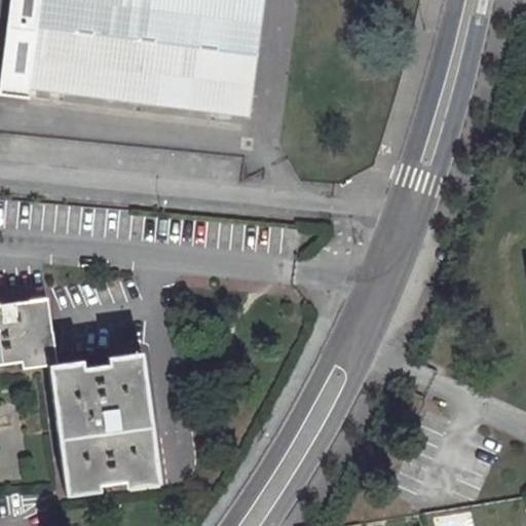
[(9,0),(0,72),(0,94),(28,98),(30,88),(249,117),(263,0),(9,0)]
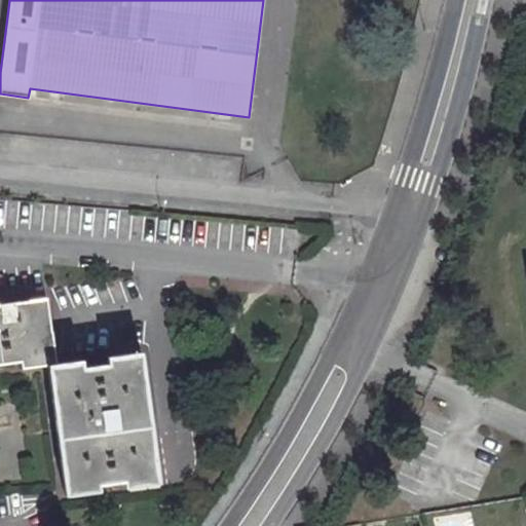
[(46,365),(42,333),(50,332),(45,298),(0,304),(0,364),(20,362),(21,367),(46,365)]
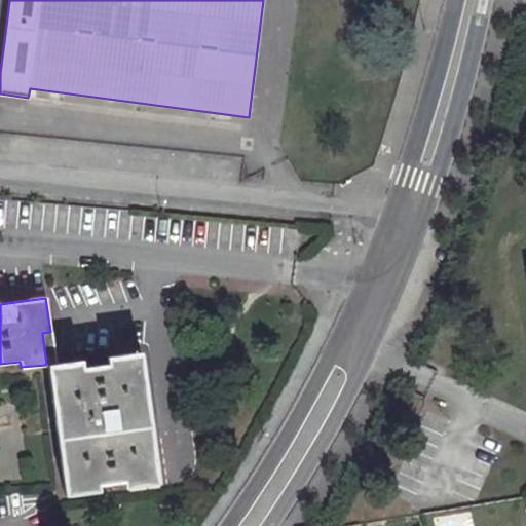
[(50,332),(42,333),(46,365),(54,364),(50,332)]
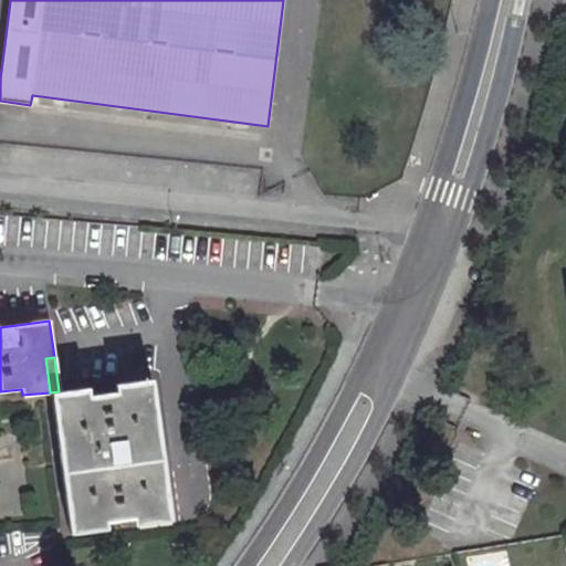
[(59,391),(50,392),(69,524),(104,520),(132,516),(169,511),(152,379),(114,385),(115,391),(87,395),(86,387),(59,391)]
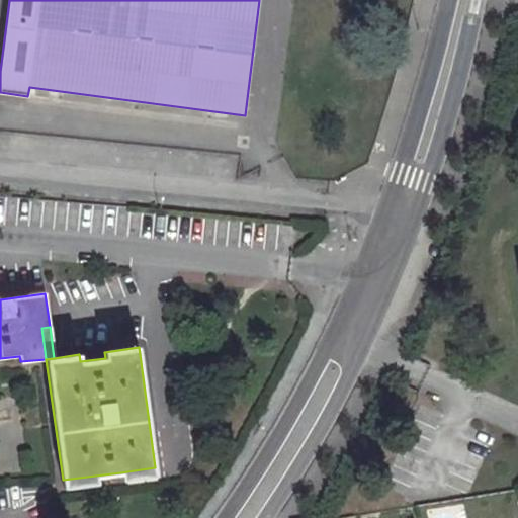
[(155,467),(120,472),(122,480),(156,476),(155,467)]
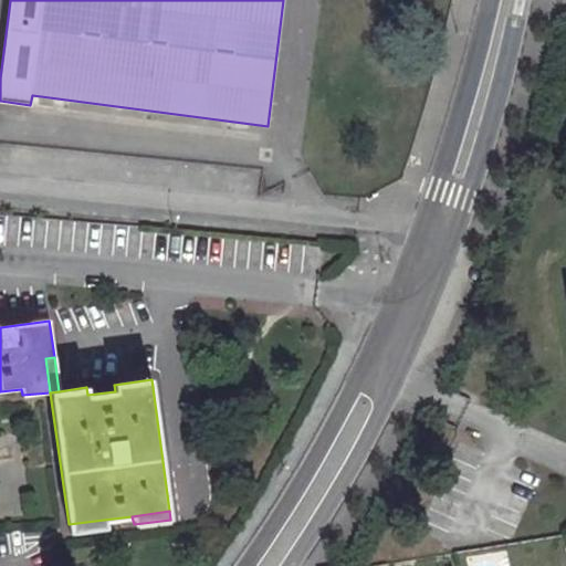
[(104,520),(69,524),(70,533),(106,528),(104,520)]
